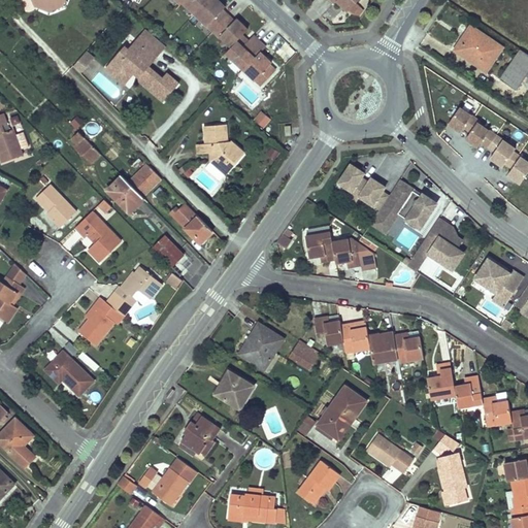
[(34,0),(35,3),(51,9),(63,4),(64,0),(34,0)]
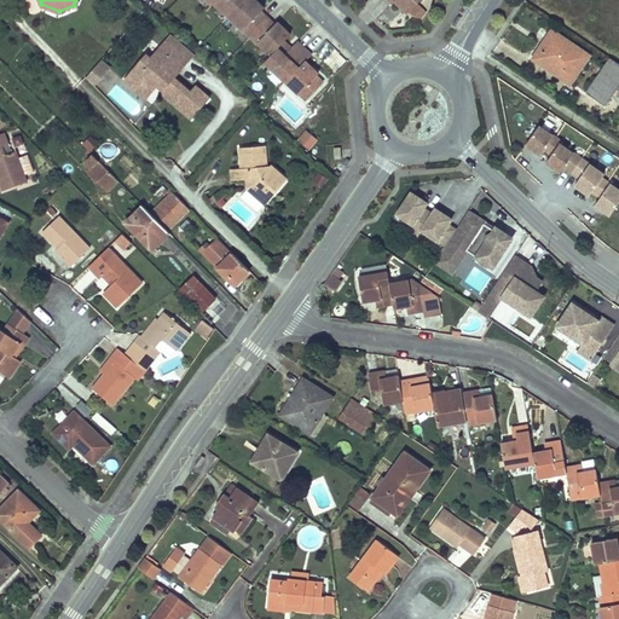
[(218,0),(215,3),(229,15),(243,0),(218,0)]
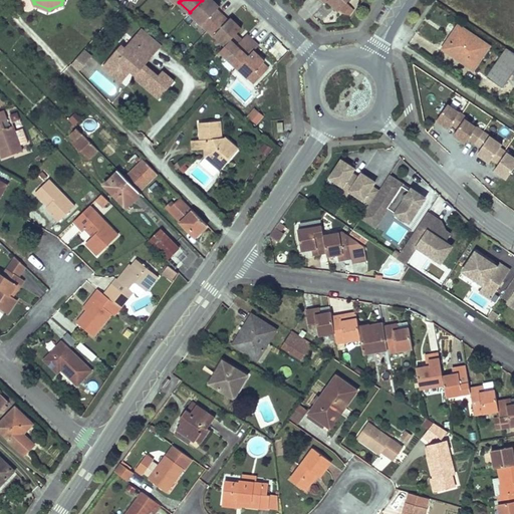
[(220,7),(213,0),(210,4),(208,2),(209,0),(202,0),(190,12),(196,18),(198,16),(204,22),(203,24),(209,30),(223,15),(217,9),(220,7)]
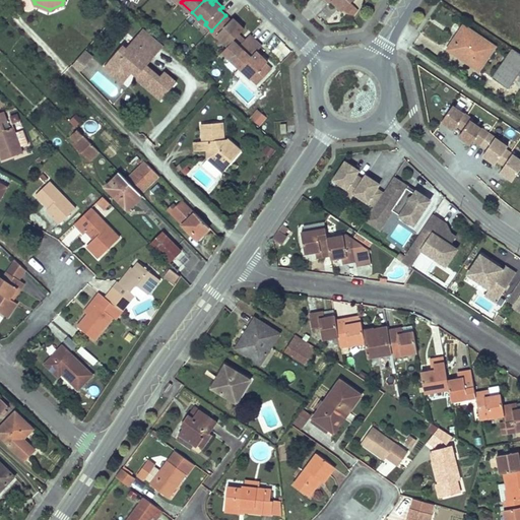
[(328,0),(331,2),(333,0),(344,10),(353,0),(328,0)]
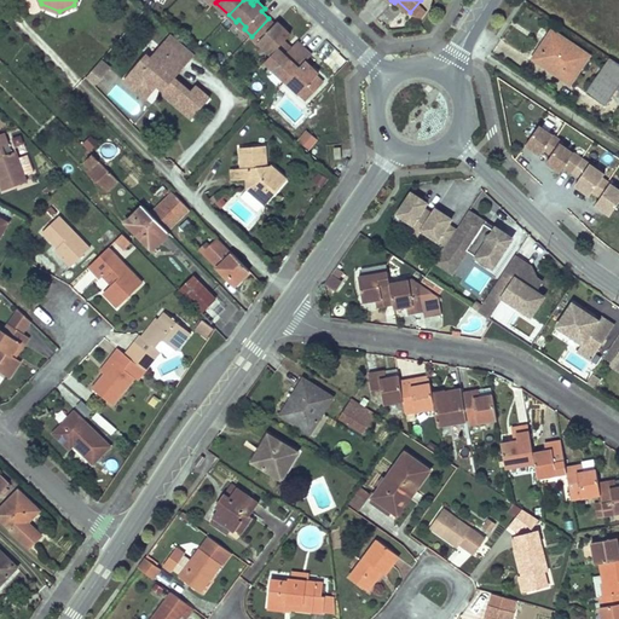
[(276,24),(268,18),(252,36),(259,44),(259,42),(272,55),(282,46),(285,41),(291,35),(278,22),(276,24)]
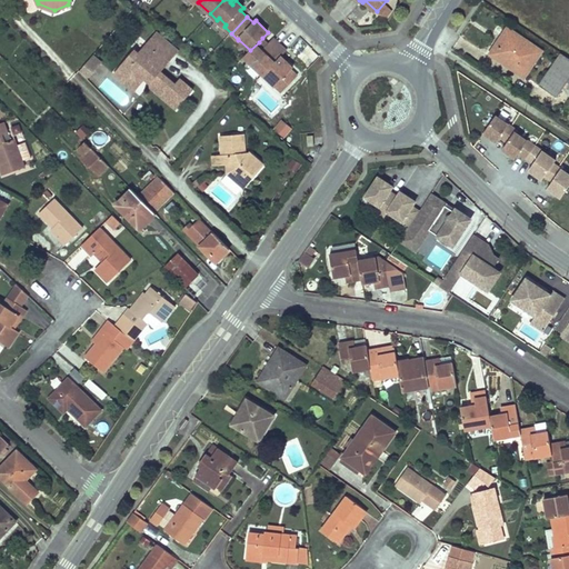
[(490,52),(498,59),(500,56),(527,72),(542,50),(507,27),(490,52)]
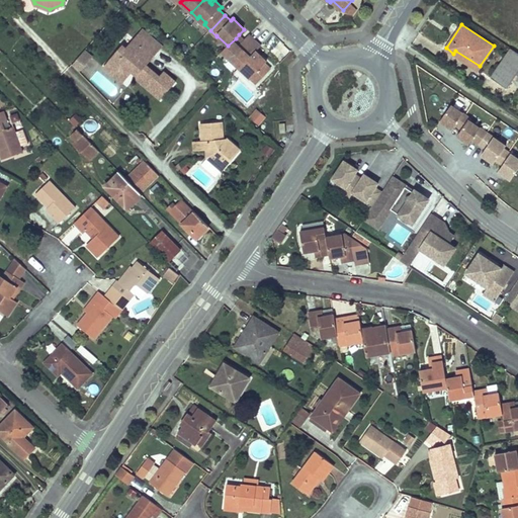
[(140,32),(159,51),(164,45),(144,27),(140,32)]
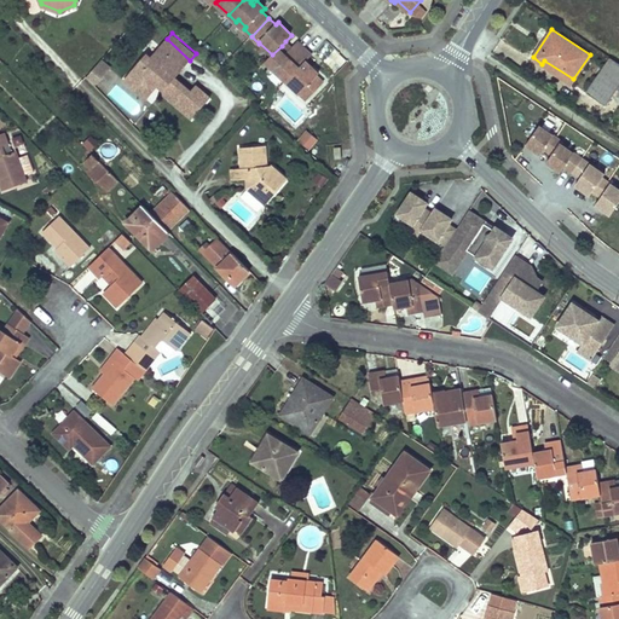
[(148,53),(125,79),(138,90),(144,82),(154,91),(162,81),(168,86),(163,92),(192,117),(210,97),(196,84),(191,90),(175,76),(190,61),(167,39),(151,57),(148,53)]
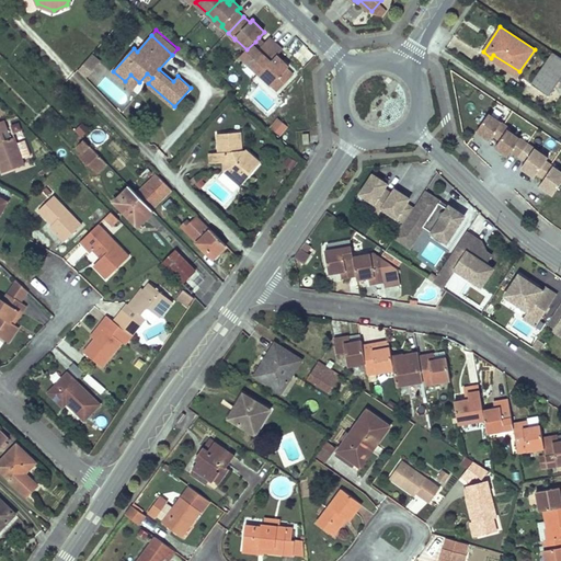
[(270,37),(265,43),(261,47),(255,42),(247,49),(241,56),(260,73),(271,61),(265,56),(276,44),(270,37)]
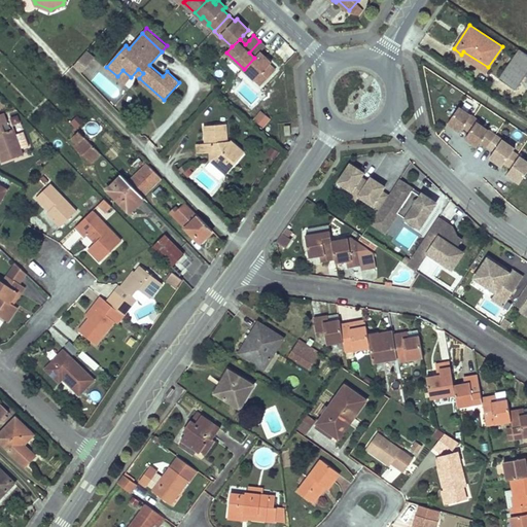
[(249,40),(243,35),(240,39),(245,44),(249,40)]
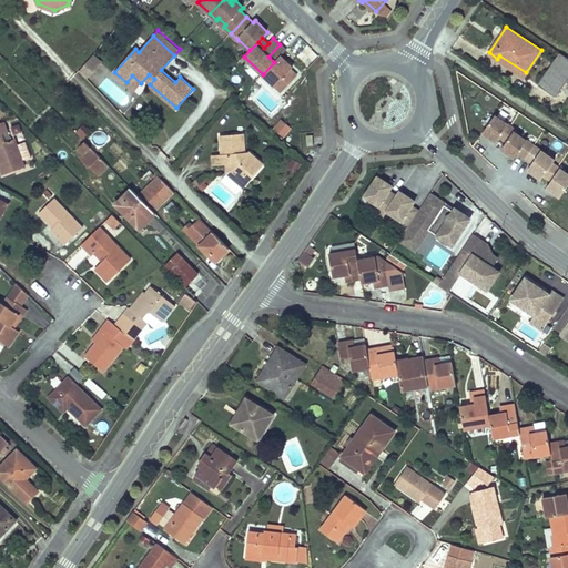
[(286,51),(280,44),(269,57),(274,62),(263,74),(276,87),(281,82),(286,88),(297,77),(292,70),(293,69),(281,57),(286,51)]
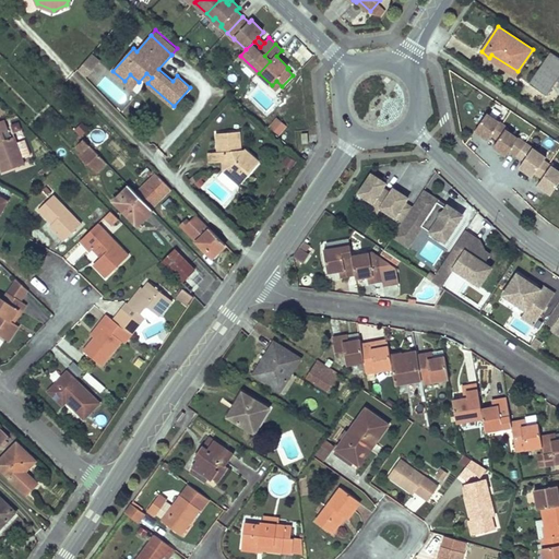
[(558,76),(558,55),(552,51),(531,83),(547,95),(558,76)]
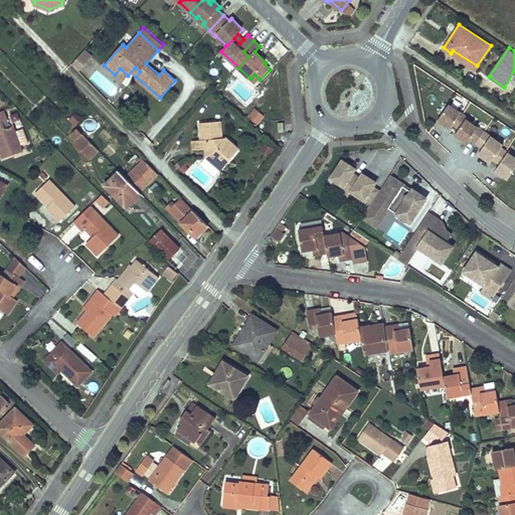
[(91,57),(83,50),(77,57),(84,64),(91,57)]
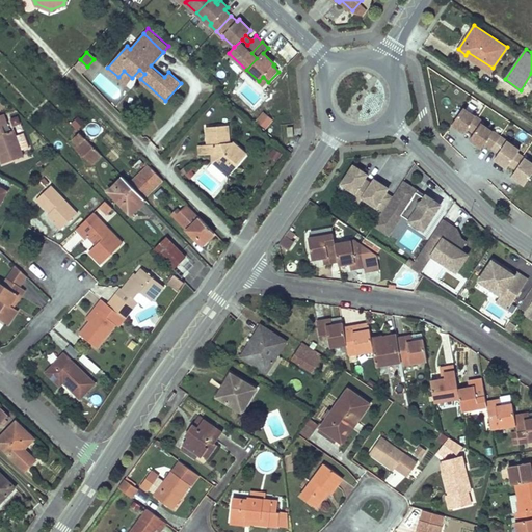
[(468,52),(466,55),(490,71),(493,68),(468,52)]
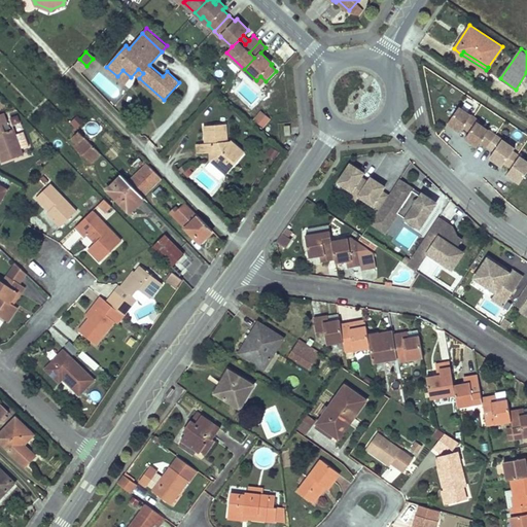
[(86,66),(79,59),(73,66),(79,73),(86,66)]
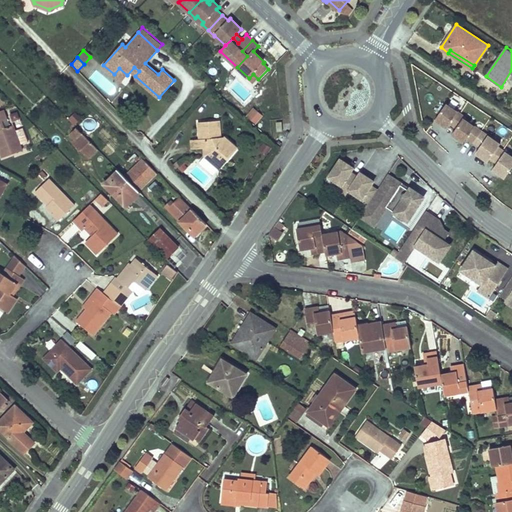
[(122,81),(127,75),(119,68),(114,74),(122,81)]
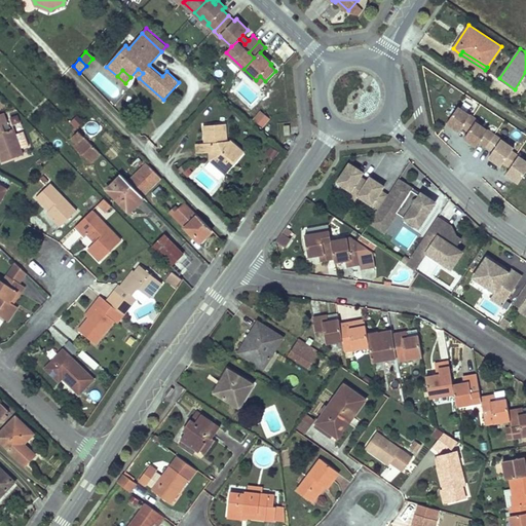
[(260,76),(256,80),(261,85),(265,81),(260,76)]
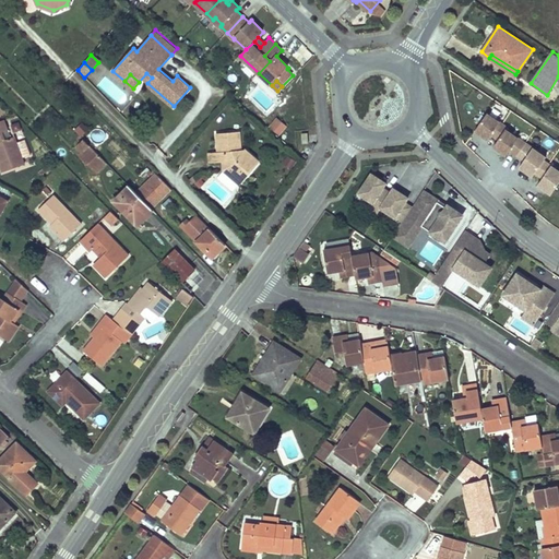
[(487,113),(475,130),(488,139),(491,133),(500,121),(487,113)]
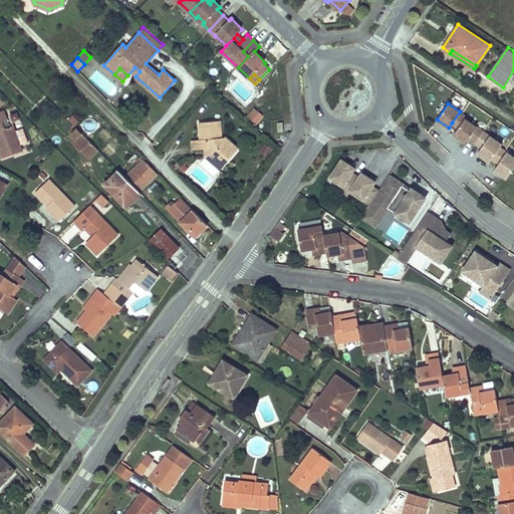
[(259,123),(264,113),(253,107),(247,117),(259,123)]
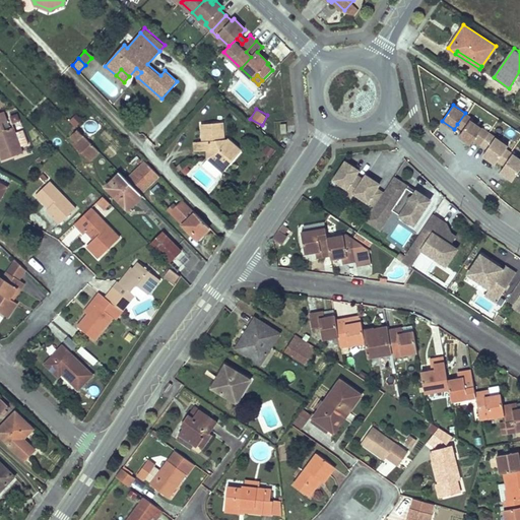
[(465,113),(457,124),(464,129),(470,120),(472,118),(465,113)]
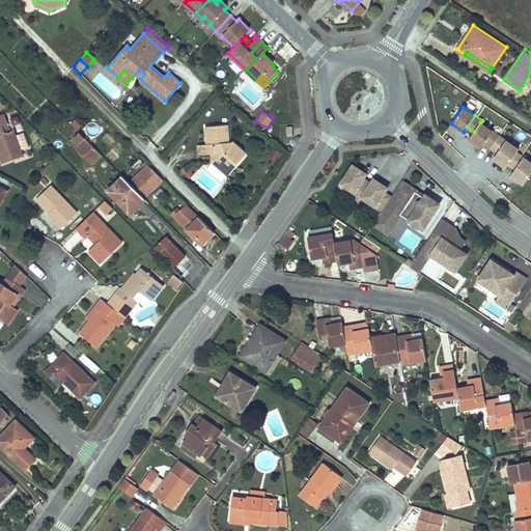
[(0,117),(0,154),(3,162),(24,154),(22,149),(18,138),(17,135),(14,128),(5,131),(2,123),(0,117)]
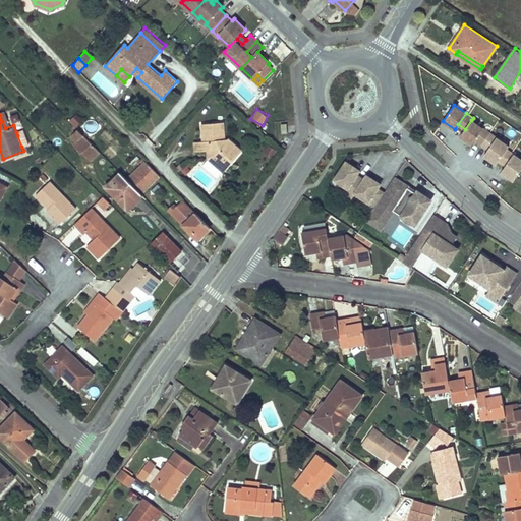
[(465,129),(461,135),(472,143),(475,139),(483,127),(471,120),(465,129)]
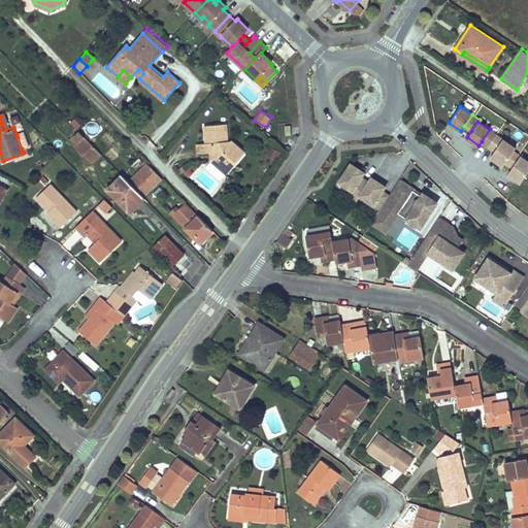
[(198,156),(207,156),(209,156),(212,152),(217,155),(211,161),(220,167),(224,163),(231,168),(244,152),(232,141),(228,141),(227,125),(204,127),(206,145),(197,146),(198,156)]
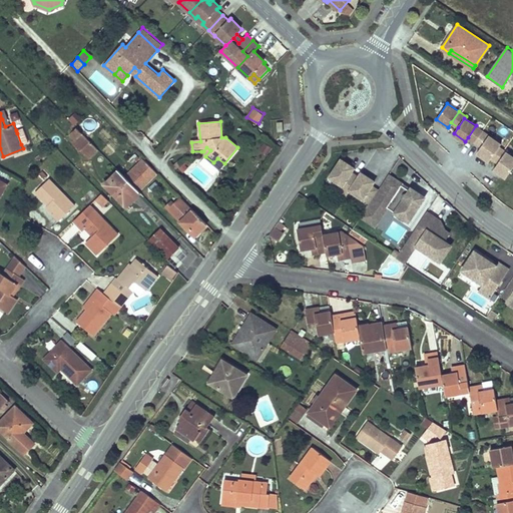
[(476,125),(468,137),(475,141),(483,130),(476,125)]
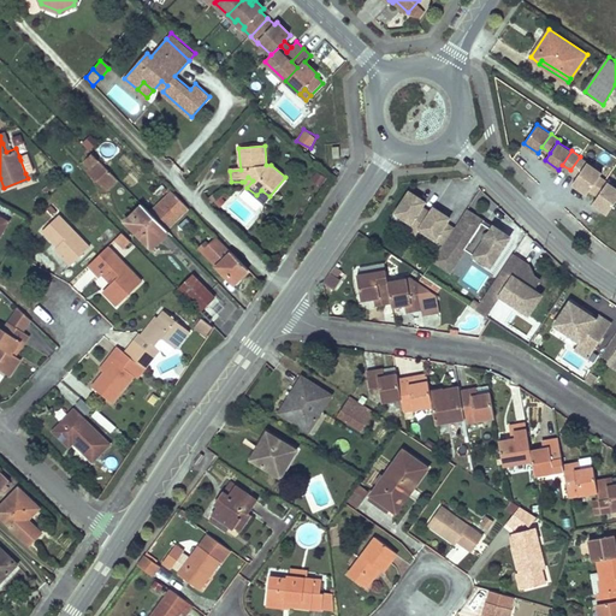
[(19,157),(21,160),(25,173),(34,170),(28,153),(19,157)]
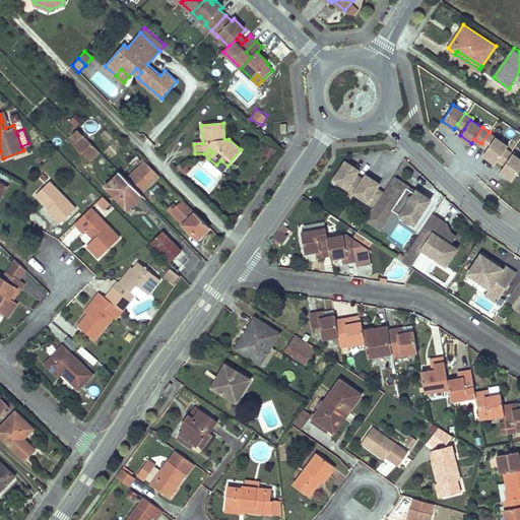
[(77,129),(70,136),(74,140),(81,133),(77,129)]
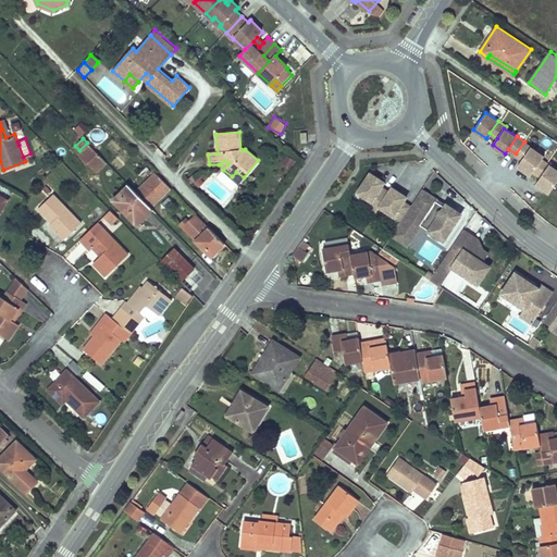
[(532,147),(524,141),(516,153),(515,155),(522,160),(532,147)]
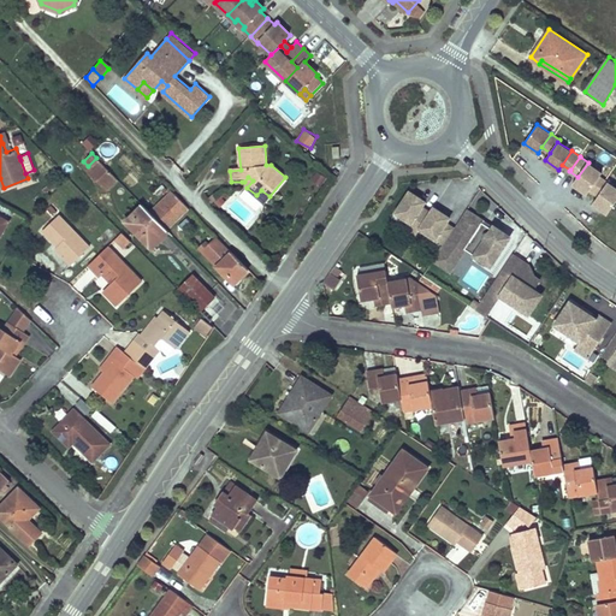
[(88,166),(87,167),(96,178),(107,169),(96,158),(88,166)]
